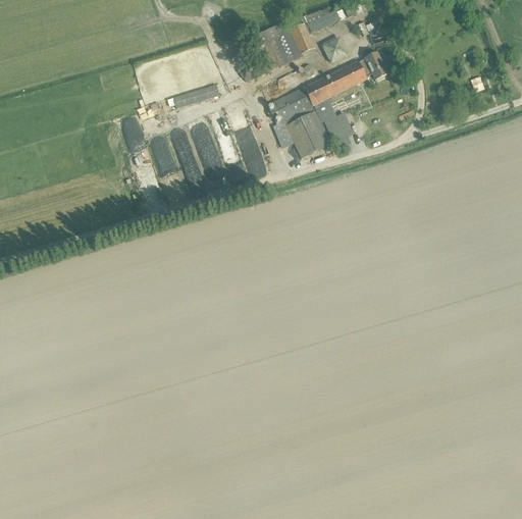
[(307,33),(342,18),(336,8),(329,11),(327,6),(305,15),(285,19),(277,22),(277,23),(245,37),(250,48),(251,47),(262,72),(279,64),(280,64),(301,55),(300,53),(314,46),(307,33)]
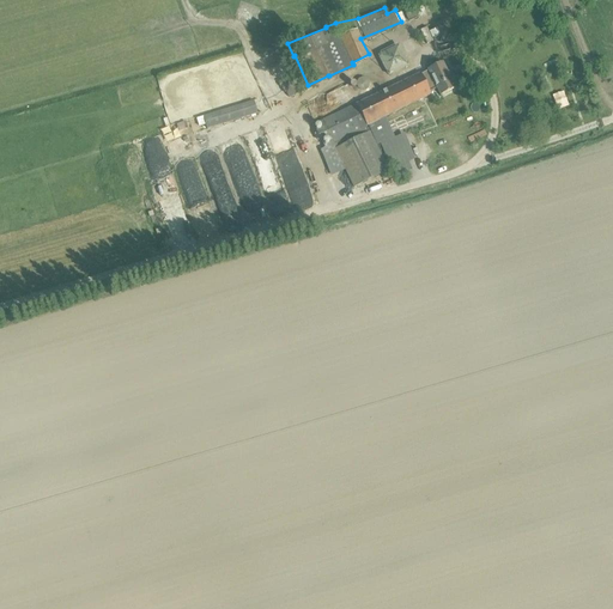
[(416,7),(406,11),(408,18),(418,14),(416,7)]
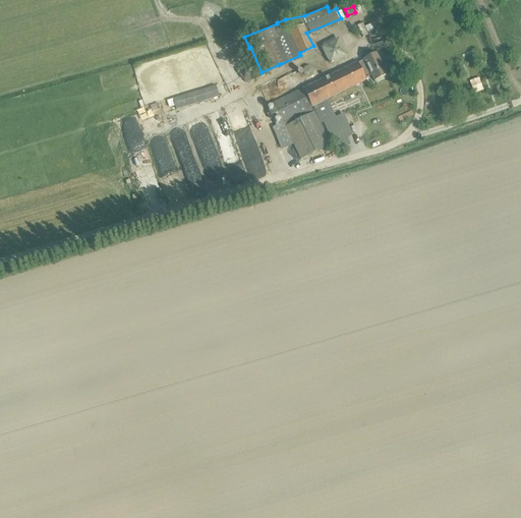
[(364,25),(362,21),(357,23),(362,36),(368,33),(367,31),(364,25)]
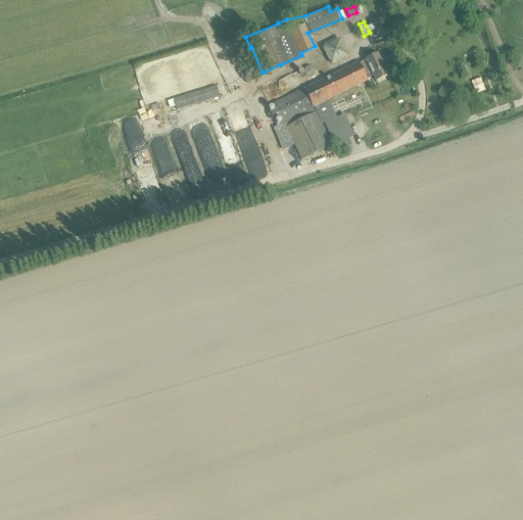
[(373,21),(366,26),(369,31),(376,28),(373,21)]
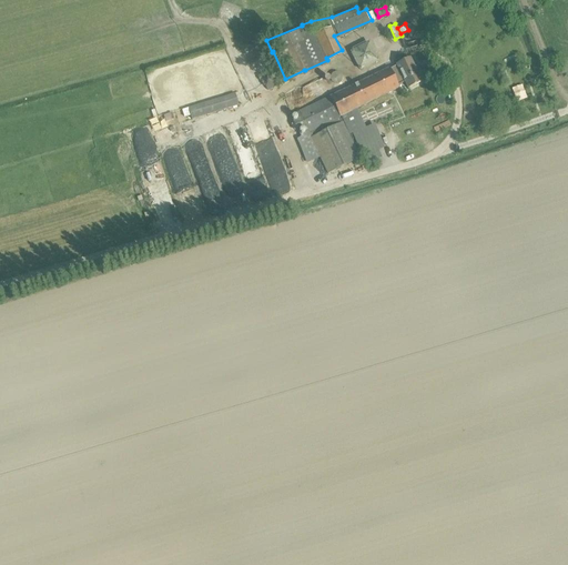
[(379,60),(369,39),(350,49),(359,69),(379,60)]
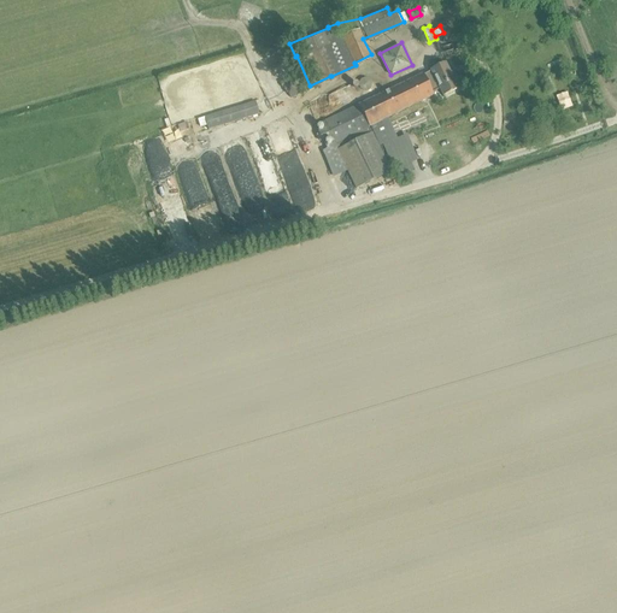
[(282,43),(276,46),(281,54),(278,56),(282,64),(292,60),(288,51),(286,52),(282,43)]
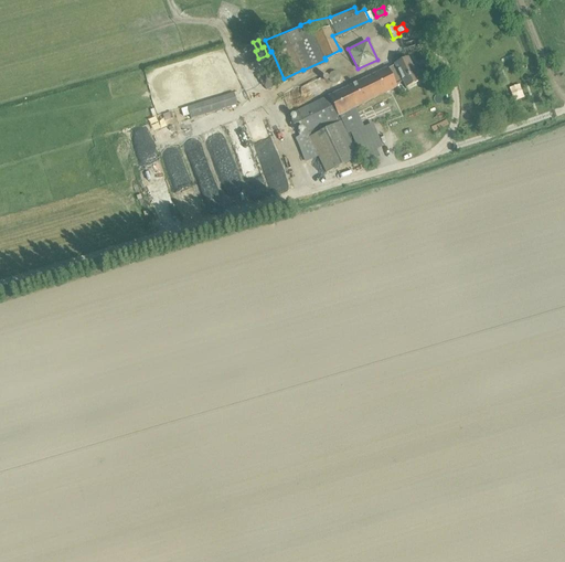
[(343,87),(288,114),(298,135),(308,130),(327,170),(358,155),(338,114),(339,113),(355,105),(397,84),(396,82),(403,78),(405,84),(420,77),(414,63),(413,64),(407,55),(394,62),(395,63),(388,66),(387,65),(343,87)]
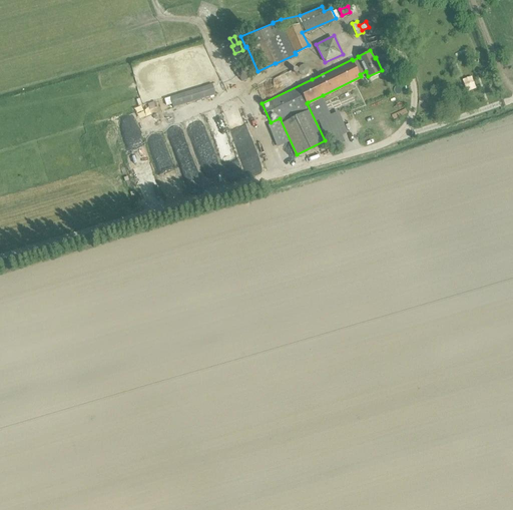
[(175,93),(169,95),(173,105),(179,104),(215,92),(211,81),(175,93)]
